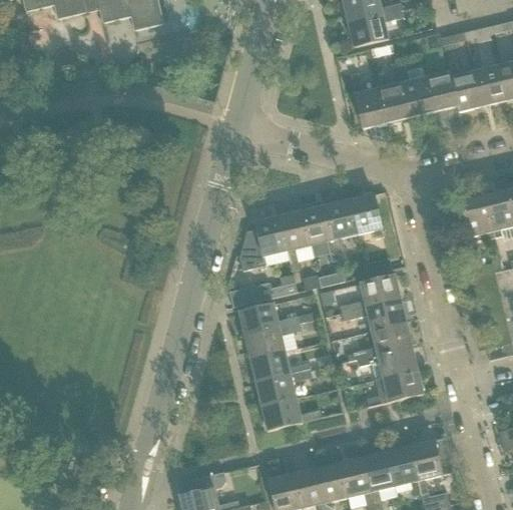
[(97,0),(102,23),(130,17),(134,31),(163,24),(163,23),(158,0),(23,0),(26,12),(55,5),(58,19),(86,12),(84,3),(97,0)]
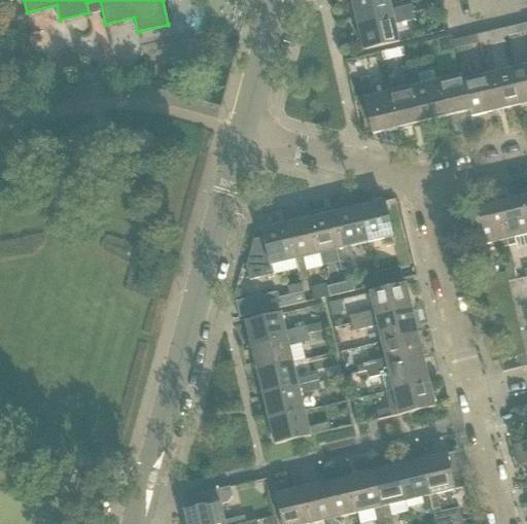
[(351,0),(357,24),(413,10),(411,2),(391,7),(389,0),(351,0)]
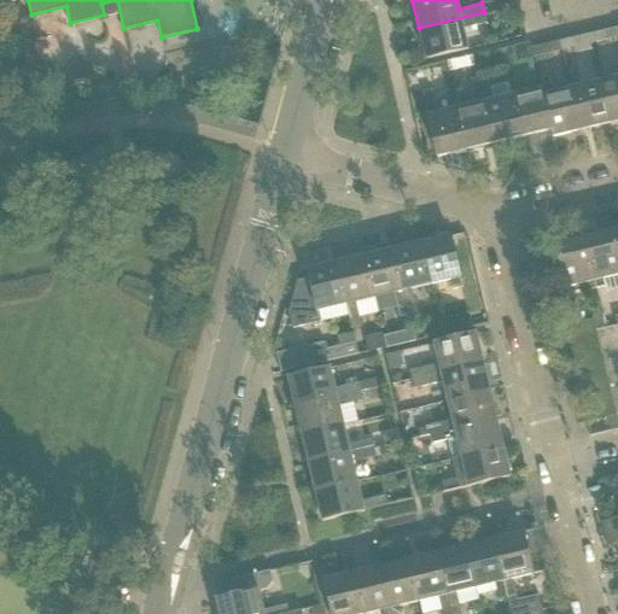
[(484,12),(419,28),(425,57),(467,46),(462,25),(487,21),(484,12)]
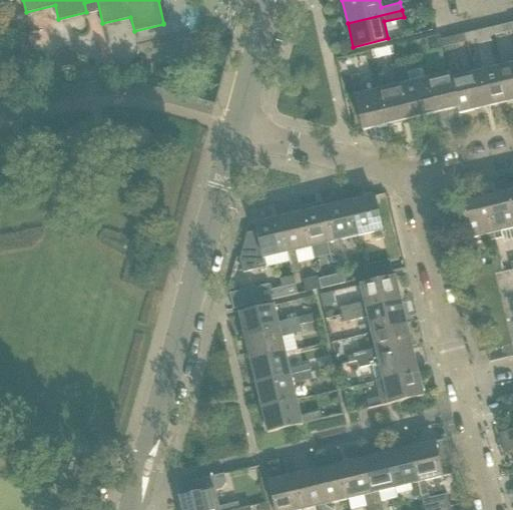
[(502,23),(488,26),(490,34),(504,30),(502,23)]
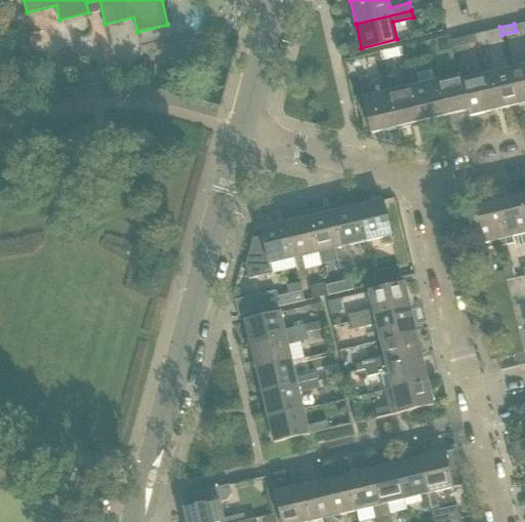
[(501,35),(499,27),(485,30),(487,38),(501,35)]
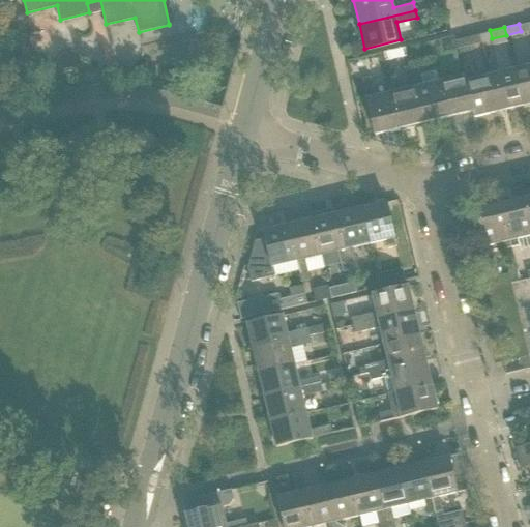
[(454,34),(440,37),(441,42),(443,50),(458,47),(455,38),(454,39),(454,34)]
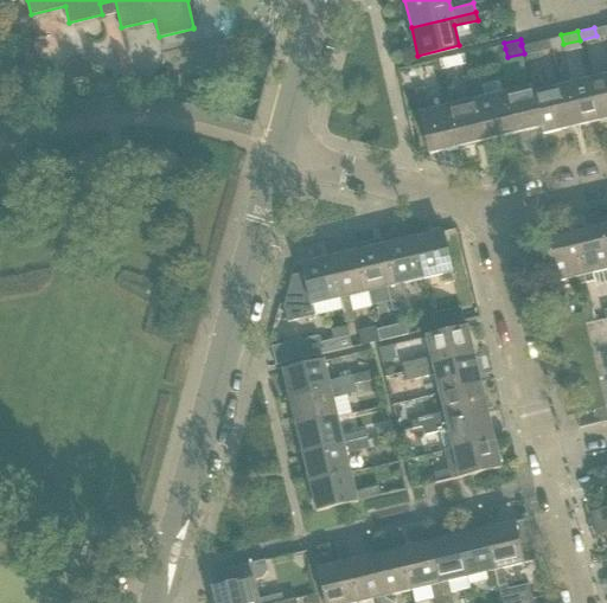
[(538,40),(522,44),(524,53),(541,50),(538,40)]
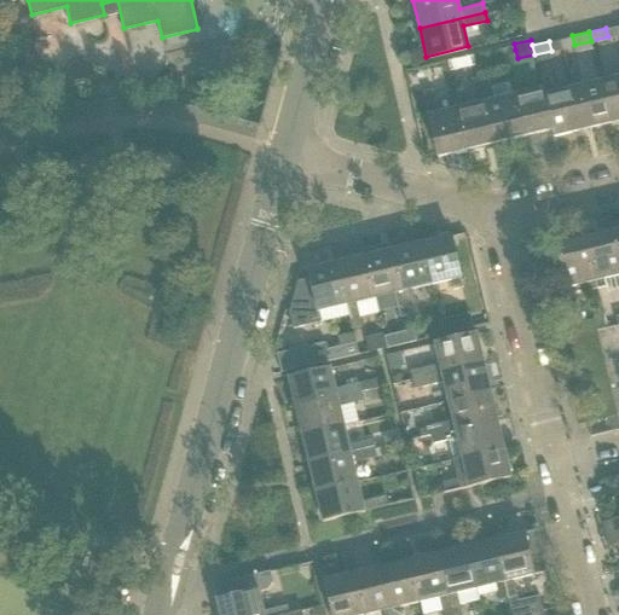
[(618,73),(618,74),(600,79),(611,121),(618,119),(618,67),(618,73)]
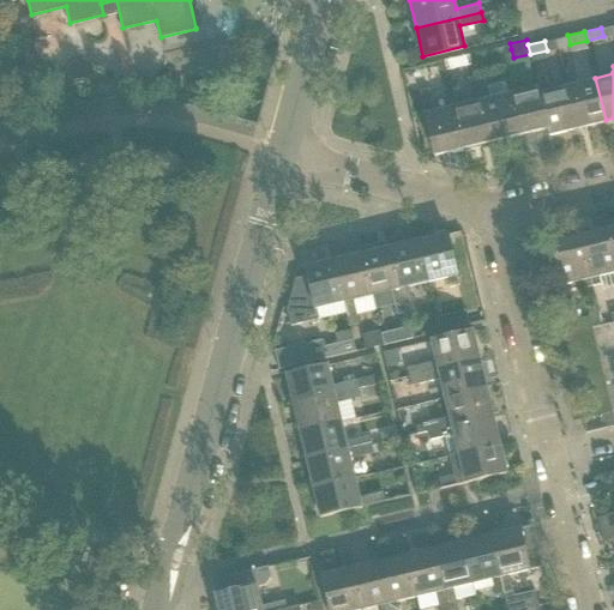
[(485,73),(475,76),(491,140),(519,134),(509,92),(491,97),(485,73)]
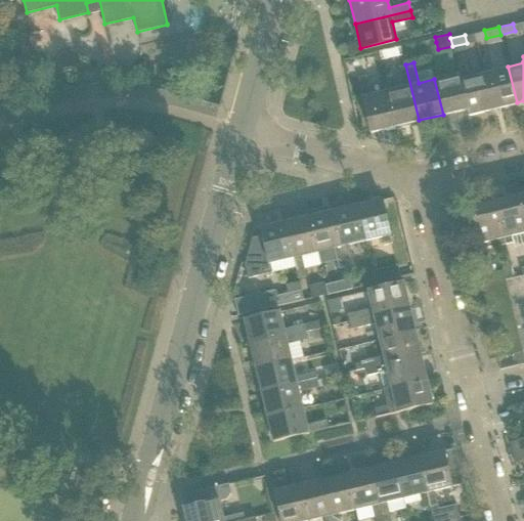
[(403,86),(387,90),(395,126),(419,120),(405,64),(398,67),(403,86)]
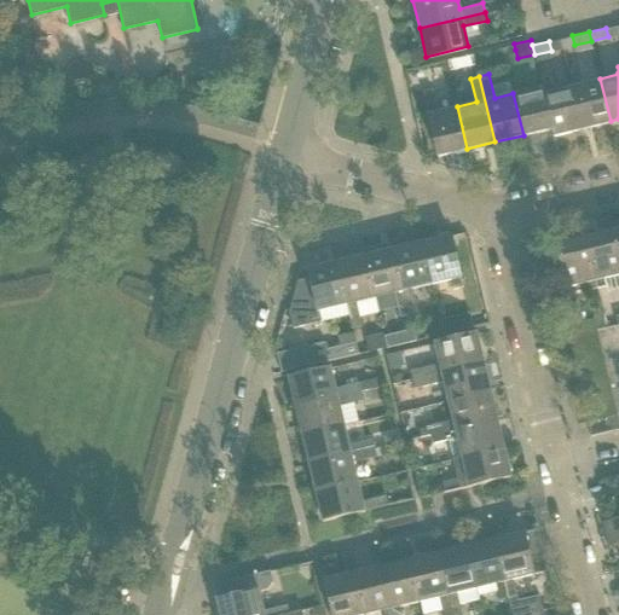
[(579,76),(571,79),(582,128),(611,121),(600,79),(580,83),(579,76)]
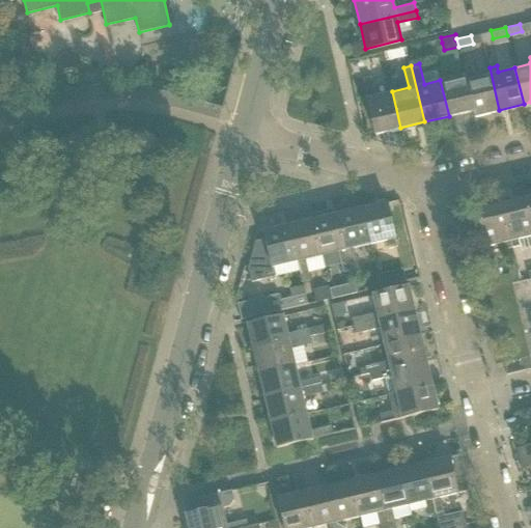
[(483,75),(467,79),(475,115),(499,110),(490,67),(481,68),(483,75)]
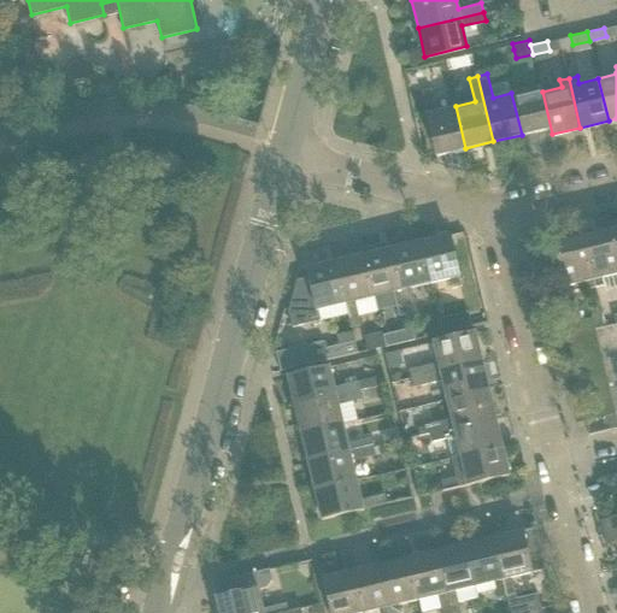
[(510,86),(511,93),(522,135),(550,128),(551,135),(552,134),(542,92),(541,92),(540,86),(521,90),(518,83),(510,86)]
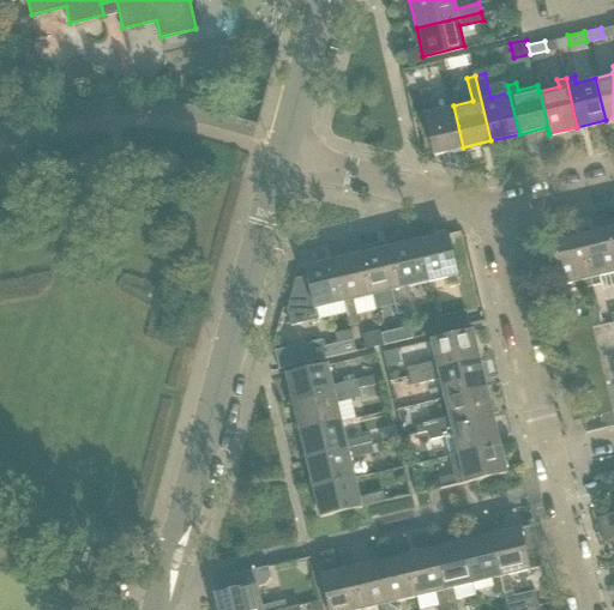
[(463,148),(453,106),(433,110),(428,86),(419,89),(425,113),(423,113),(434,155),(463,148)]
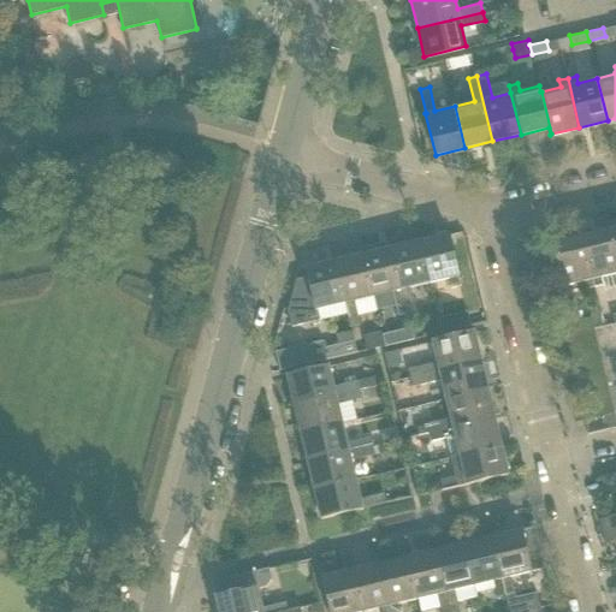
[(591,226),(580,229),(593,285),(602,283),(600,275),(615,271),(615,254),(610,229),(592,233),(591,226)]
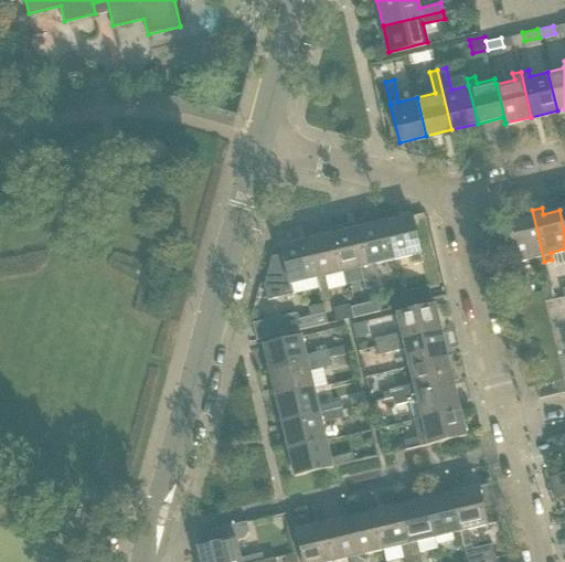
[(544,262),(532,210),(522,212),(523,219),(507,222),(515,261),(535,256),(536,263),(544,262)]
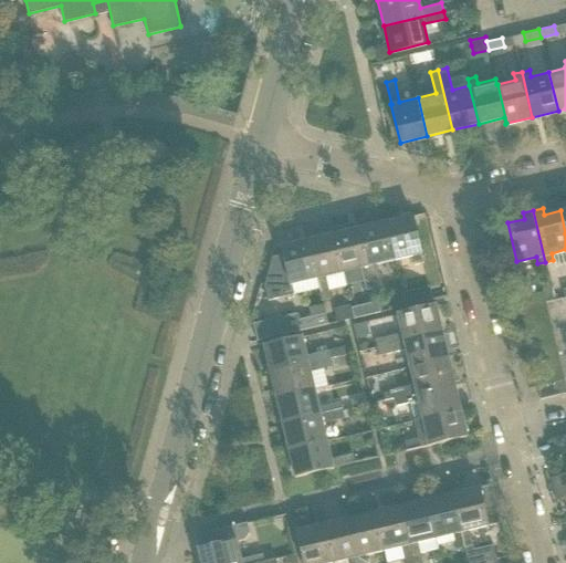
[(412,214),(386,219),(395,259),(412,254),(415,261),(422,259),(421,252),(412,214)]
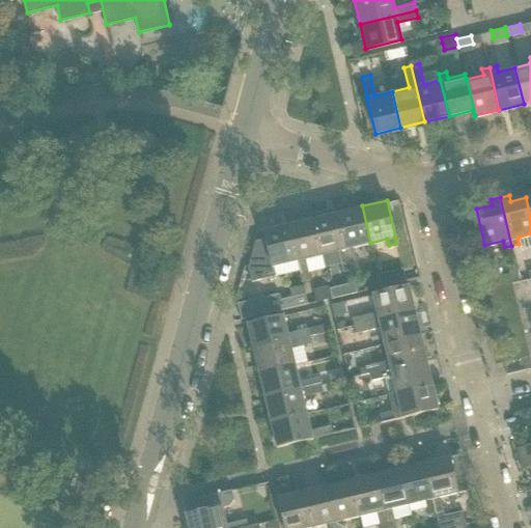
[(362,205),(337,212),(351,268),(358,267),(353,247),(370,243),(362,205)]
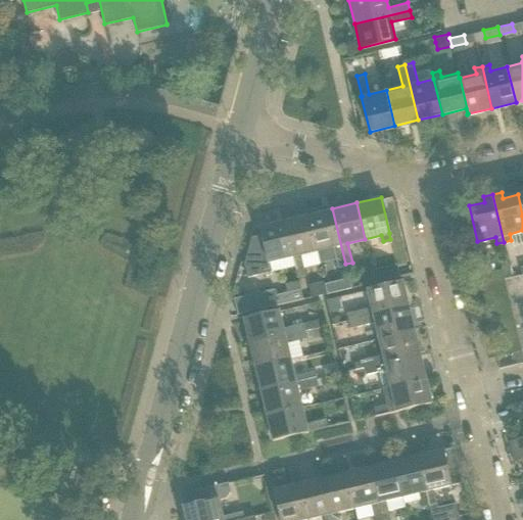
[(307,209),(308,214),(317,249),(333,246),(338,266),(345,264),(332,208),(323,210),(322,206),(307,209)]
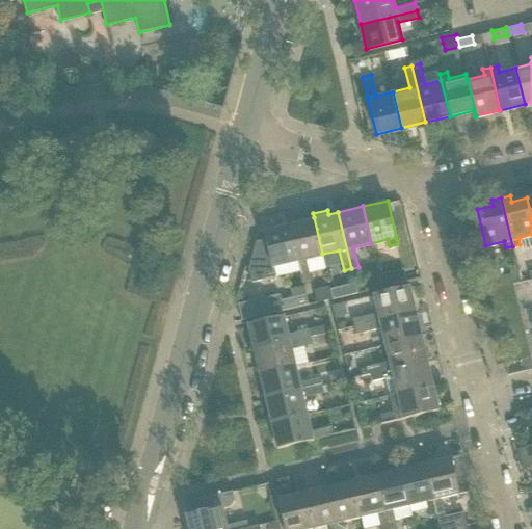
[(314,217),(289,223),(297,260),(302,280),(310,279),(306,258),(322,254),(314,217)]
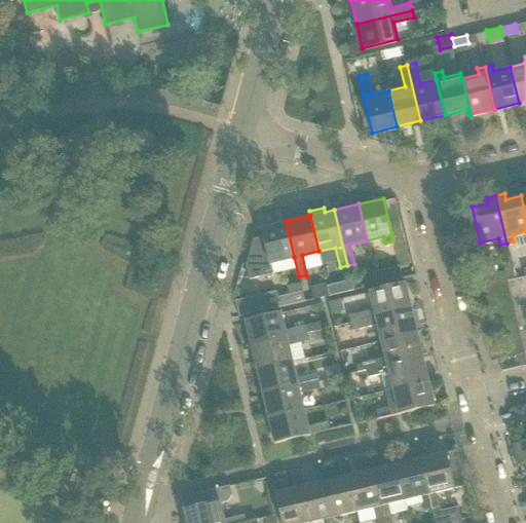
[(253,236),(246,263),(249,277),(273,271),(271,263),(284,260),(287,259),(294,257),(286,221),(261,227),(263,234),(253,236)]
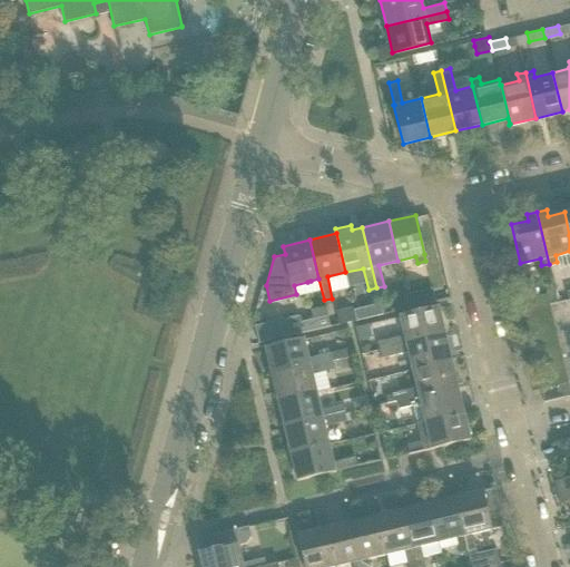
[(558,265),(569,262),(569,251),(556,255),(557,262),(558,265)]
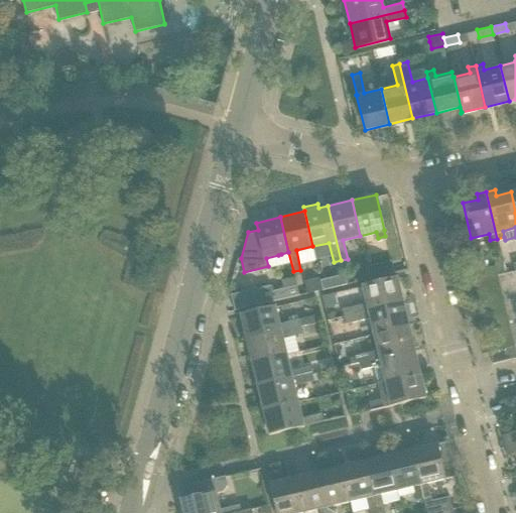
[(367,265),(369,276),(393,270),(391,258),(366,264),(367,265)]
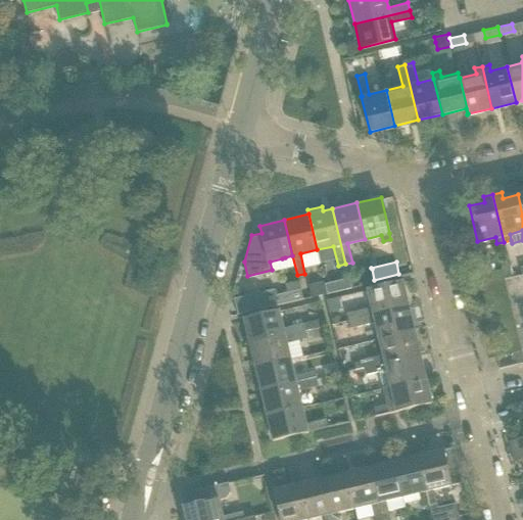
[(366,270),(362,276),(364,283),(374,280),(372,269),(366,270)]
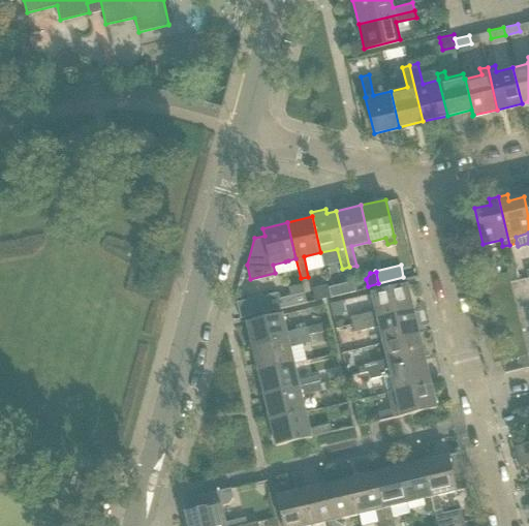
[(352,281),(328,286),(330,295),(354,289),(352,281)]
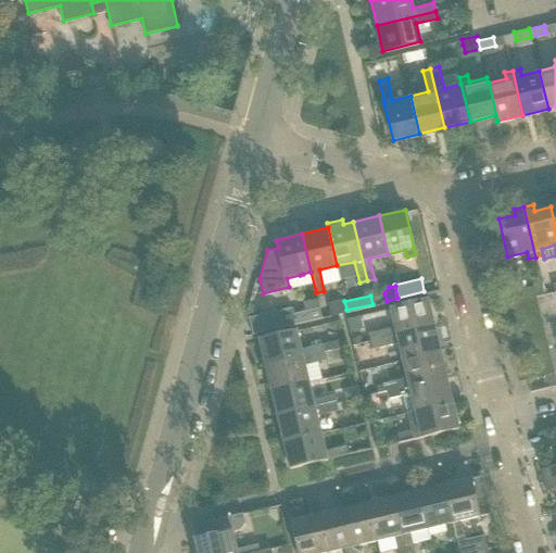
[(343,298),(328,301),(331,314),(346,310),(344,301),(343,298)]
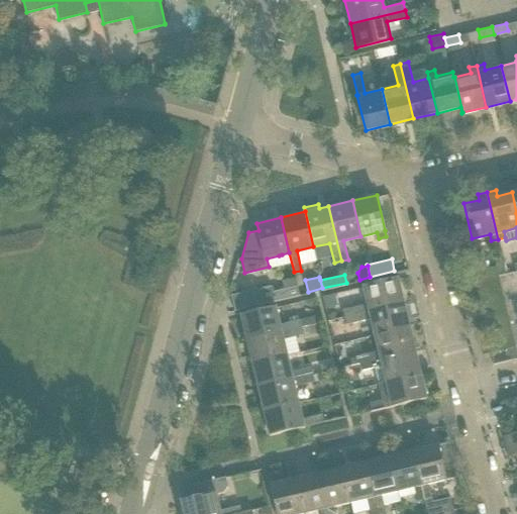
[(346,307),(342,308),(344,315),(348,314),(350,313),(404,301),(398,277),(379,281),(363,285),(367,302),(346,307)]
